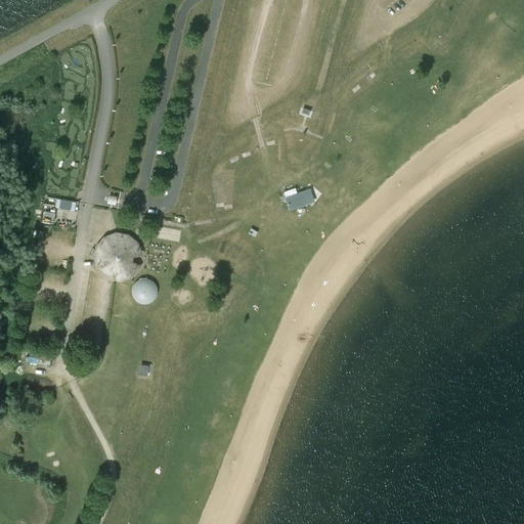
[(214,203),(225,203),(224,177),(213,178),(214,203)]
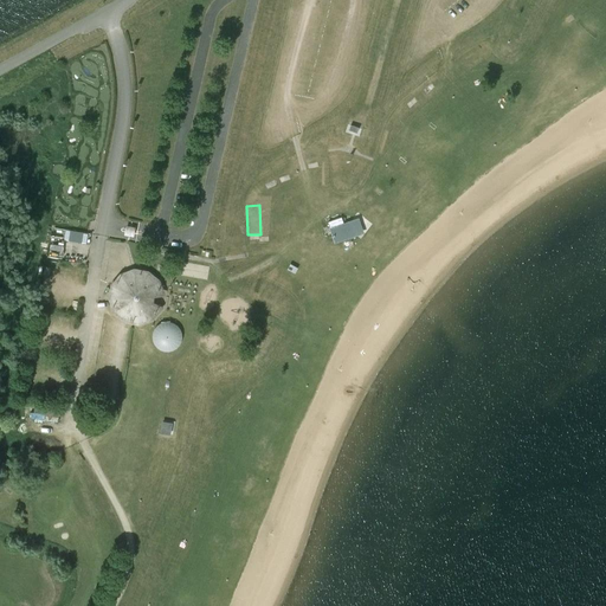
[(353,214),(354,219),(359,217),(365,234),(384,227),(375,206),(353,214)]
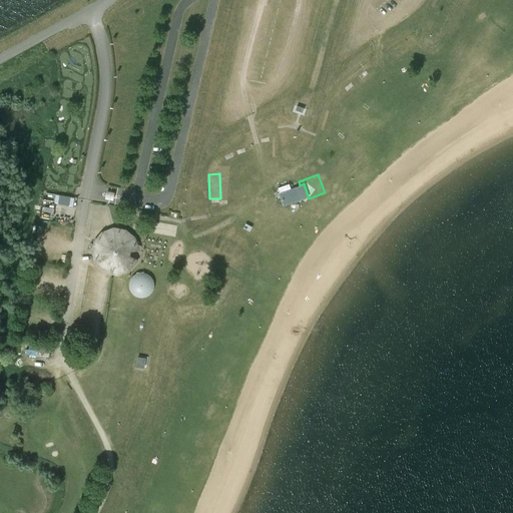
[(297,187),(280,193),(280,194),(284,206),(302,200),(297,187)]
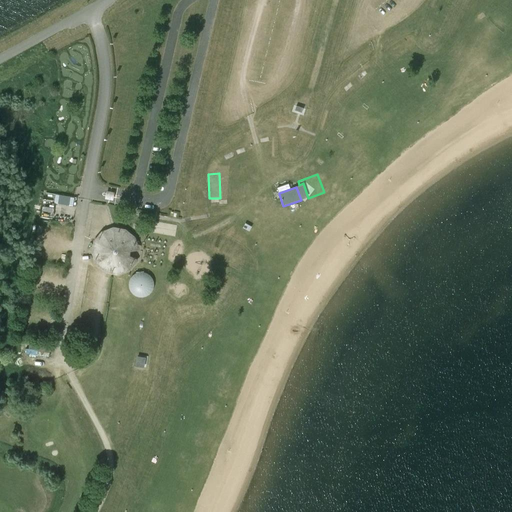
[(135,252),(134,249),(132,241),(123,233),(112,231),(101,235),(96,241),(94,243),(91,254),(95,265),(103,272),(115,275),(125,271),(133,263),(133,260),(128,258),(129,254),(135,253),(135,252)]
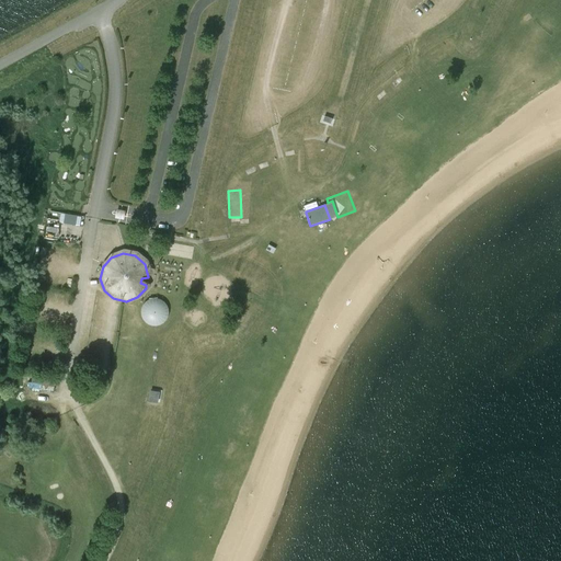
[(144,305),(141,308),(140,312),(141,316),(142,319),(145,322),(148,324),(151,325),(156,325),(159,325),(162,323),(165,320),(167,317),(168,313),(168,309),(165,306),(163,302),(160,300),(157,299),(153,299),(149,300),(146,301),(144,305)]
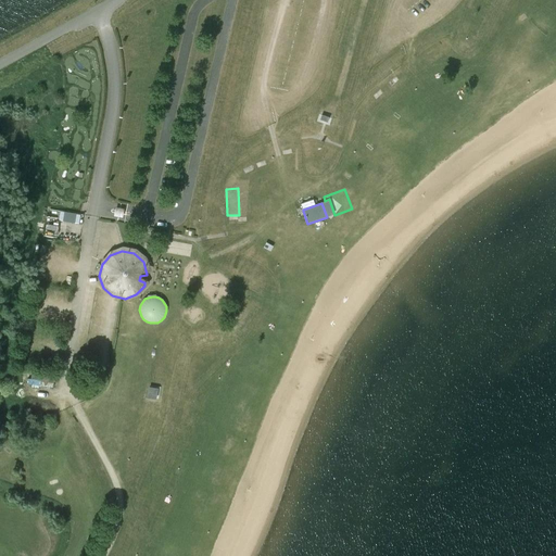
[(57,383),(58,373),(32,370),(30,381),(57,383)]
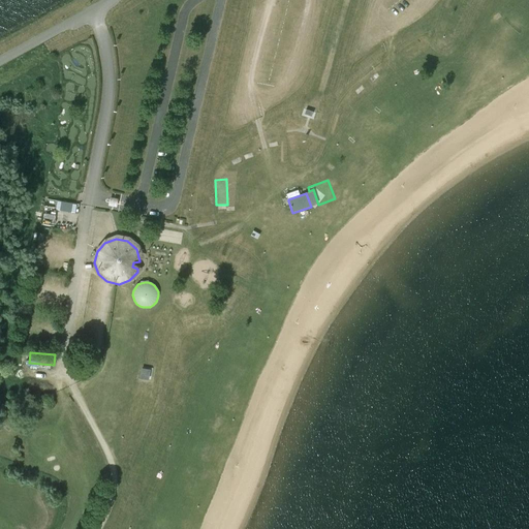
[(148,379),(150,370),(141,369),(139,378),(148,379)]
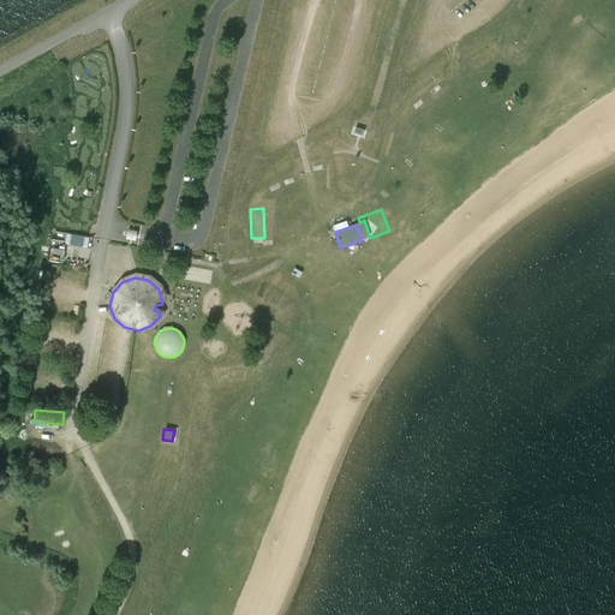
All buildings are outlined.
